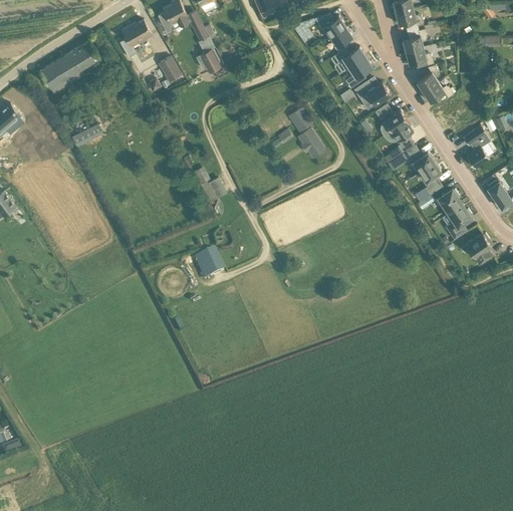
[(165,12),(157,16),(166,33),(188,22),(185,16),(186,15),(178,0),(176,0),(171,3),(172,5),(163,9),(165,12)]
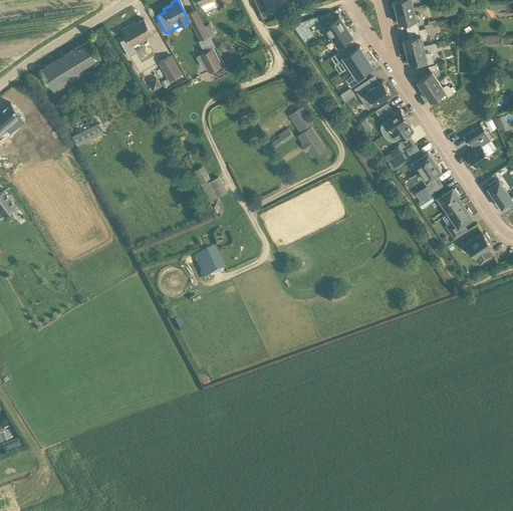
[(252,0),(262,18),(287,6),(284,0),(252,0)]
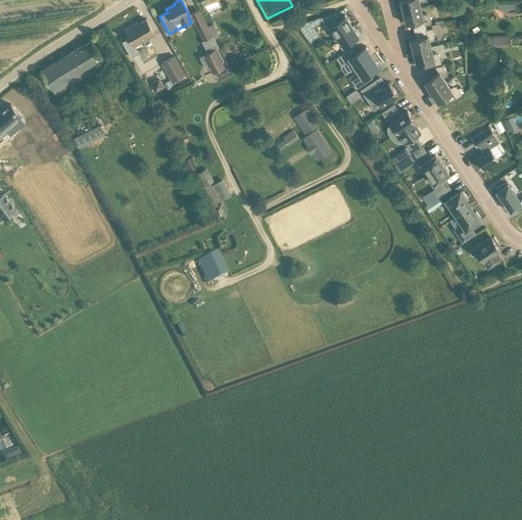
[(422,0),(405,0),(399,2),(402,14),(421,9),(419,2),(422,2),(422,0)]
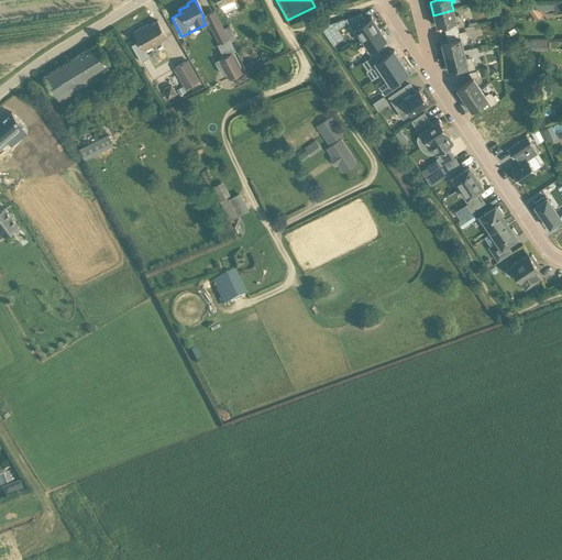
[(561,3),(552,4),(552,17),(561,15),(561,3)]
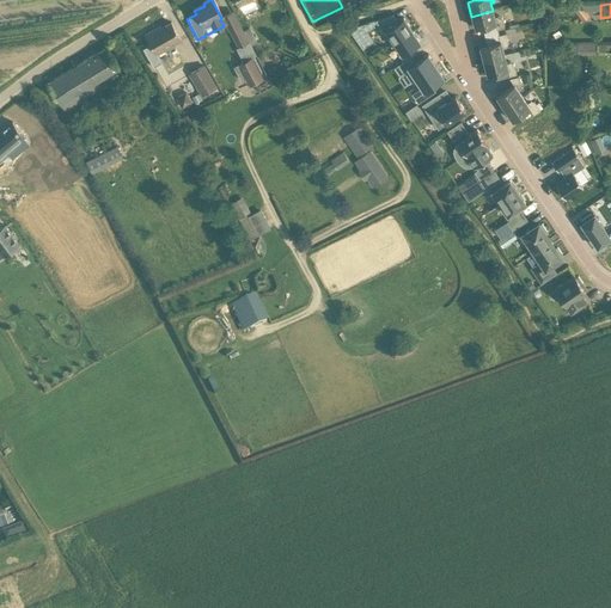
[(580,6),(573,11),(581,24),(590,18),(580,6)]
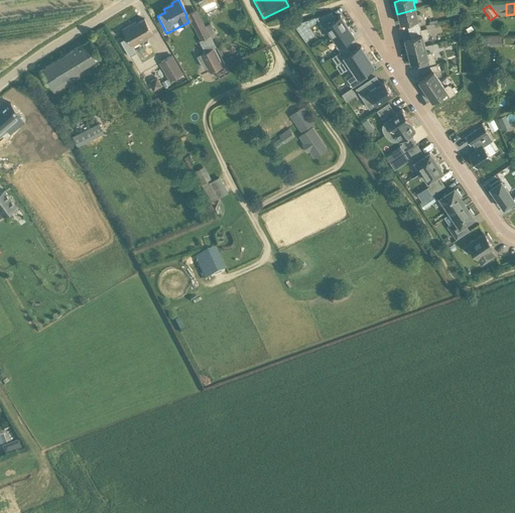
[(415,9),(397,14),(400,25),(405,24),(408,31),(419,29),(418,26),(425,24),(423,17),(422,15),(417,17),(415,9)]
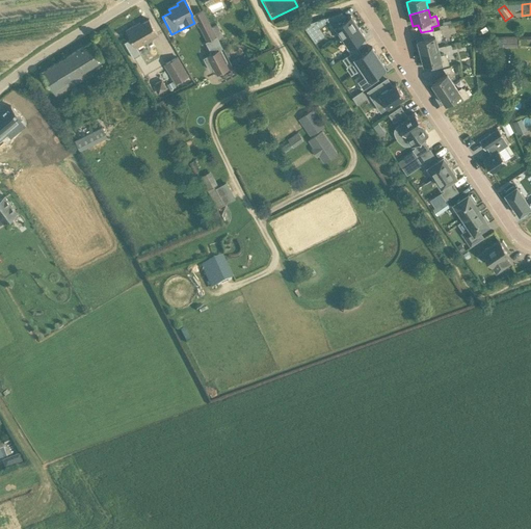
[(340,15),(325,20),(339,40),(341,38),(357,28),(350,17),(344,21),(340,15)]
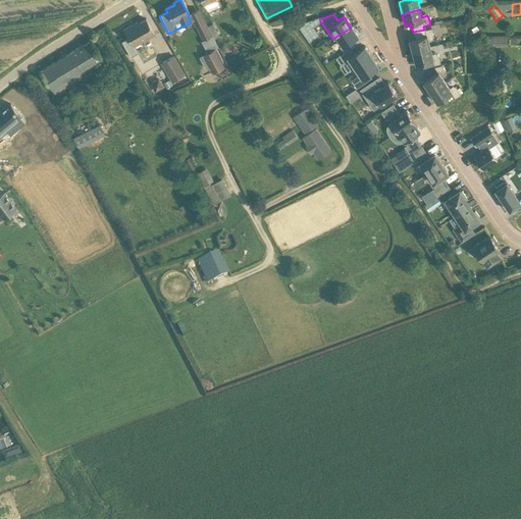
[(123,32),(128,41),(133,49),(154,37),(145,21),(138,26),(137,24),(123,32)]
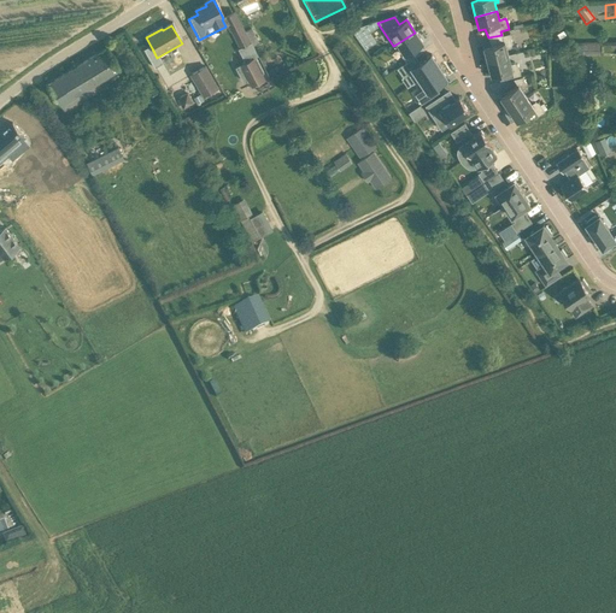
[(230,34),(239,52),(251,45),(248,41),(245,34),(241,28),(230,34)]
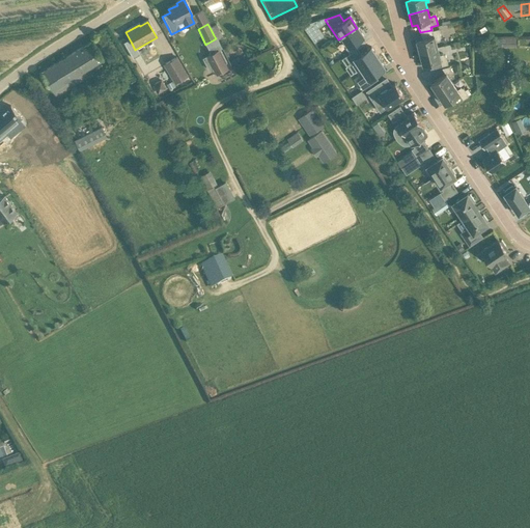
[(357,28),(340,38),(347,49),(363,37),(357,28)]
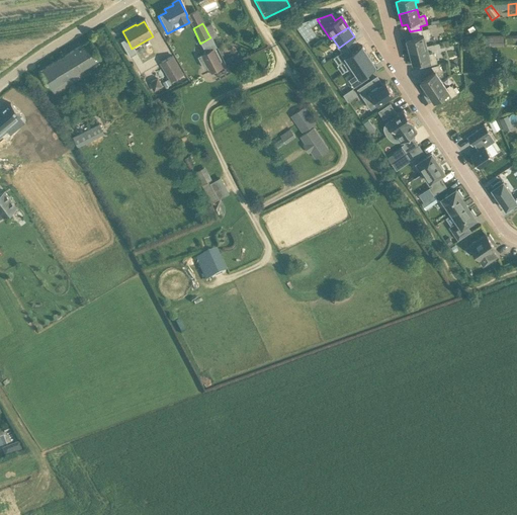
[(412,39),(406,41),(409,53),(427,49),(425,41),(428,40),(429,38),(428,29),(421,31),(421,29),(410,31),(412,39)]
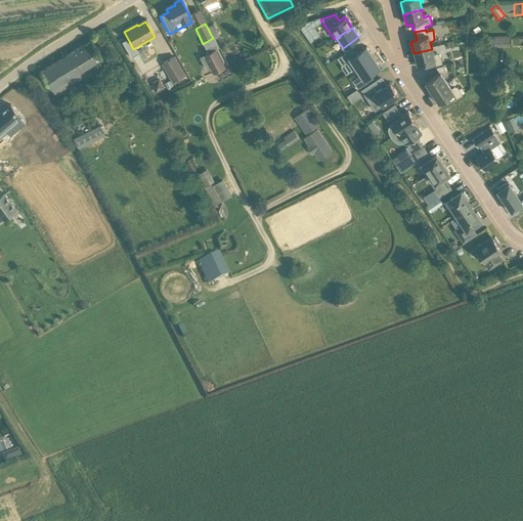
[(494,41),(494,49),(511,49),(511,40),(494,41)]
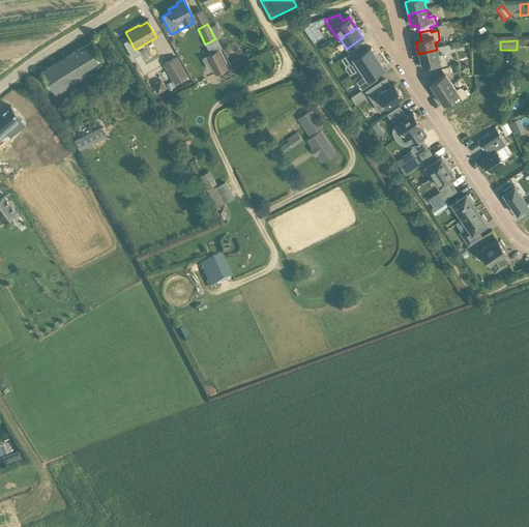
[(40,74),(56,98),(87,80),(83,72),(101,61),(90,44),(40,74)]
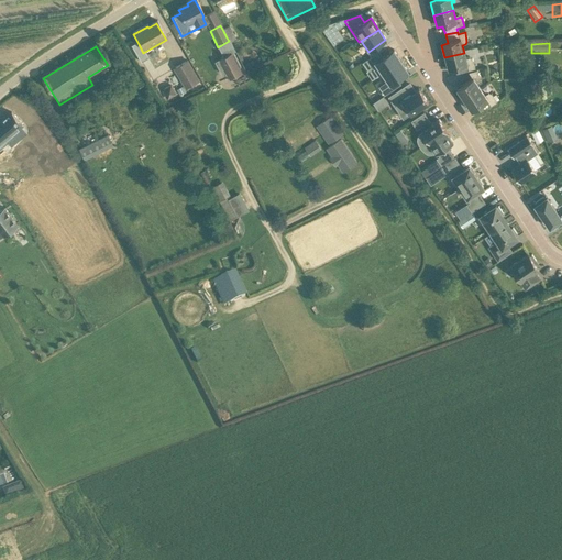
[(392,52),(374,64),(381,75),(399,63),(392,52)]
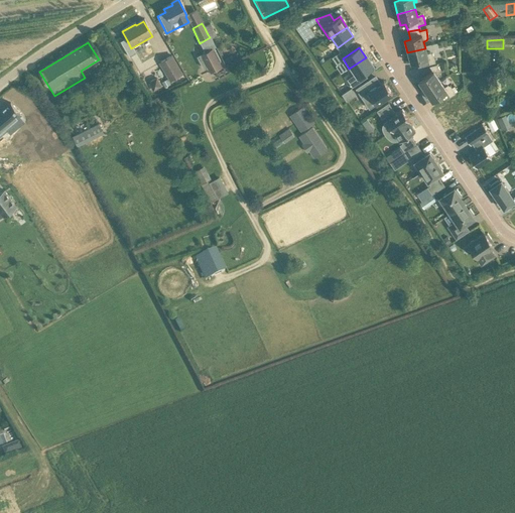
[(430,54),(426,55),(425,48),(407,52),(410,65),(416,62),(417,69),(434,65),(432,55),(430,54)]
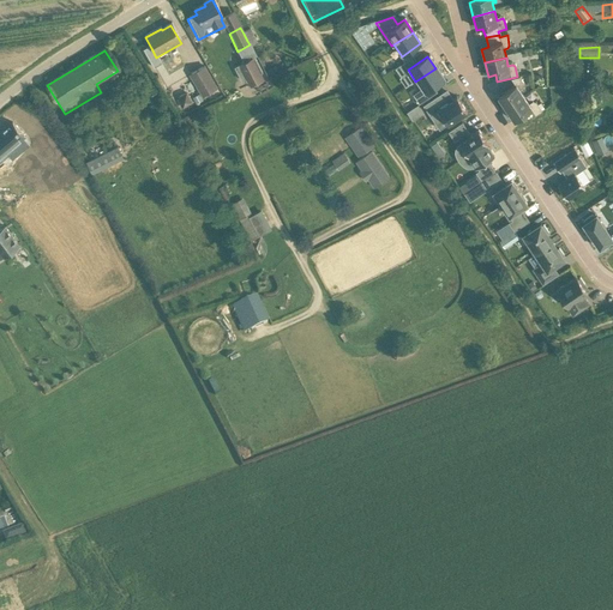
[(254,59),(234,70),(241,83),(246,80),(251,88),(262,82),(259,76),(263,74),(254,59)]
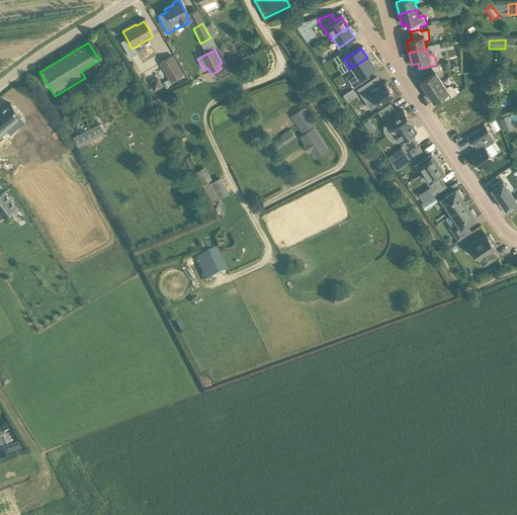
[(159,66),(170,85),(184,77),(173,58),(159,66)]
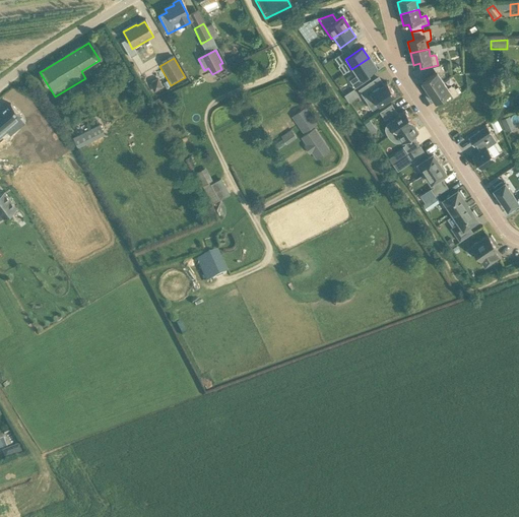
[(369,58),(351,69),(359,79),(376,68),(369,58)]
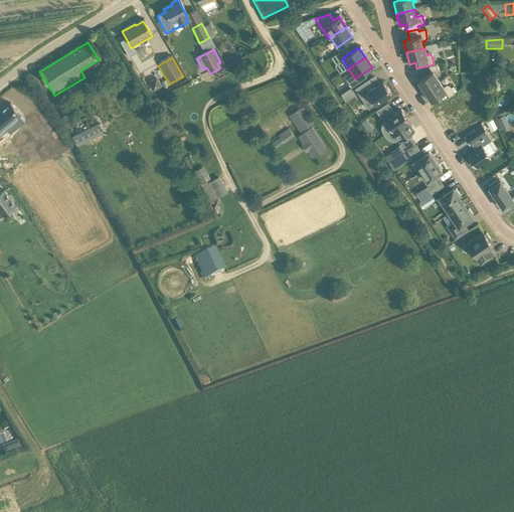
[(436,76),(438,75),(439,71),(435,66),(429,68),(432,73),(416,82),(423,93),(440,82),(436,76)]
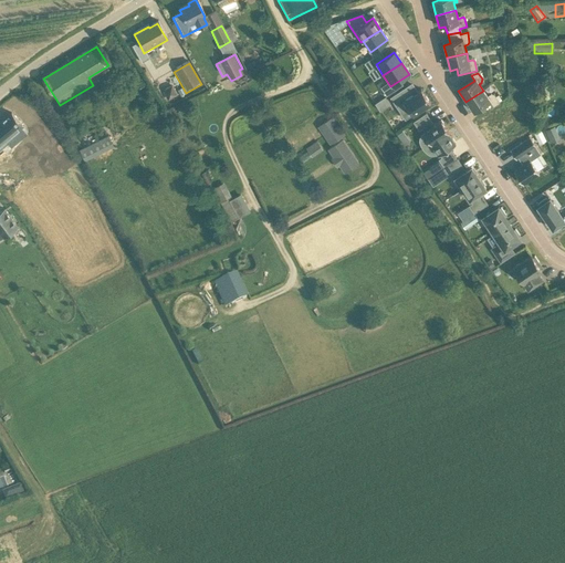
[(170,87),(161,93),(168,102),(177,96),(170,87)]
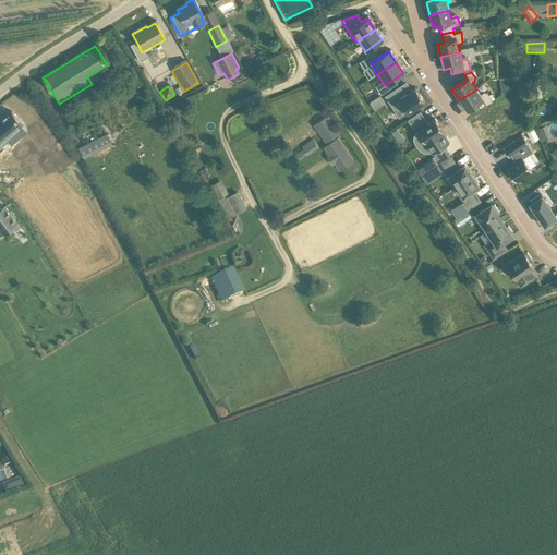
[(396,89),(384,98),(389,107),(398,101),(407,115),(423,104),(414,89),(407,95),(406,94),(400,97),(396,89)]
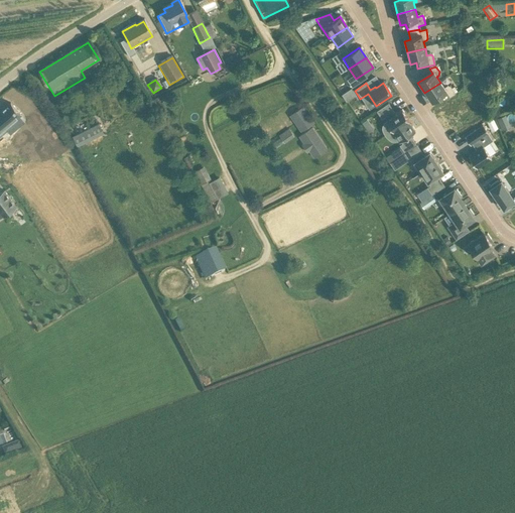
[(447,87),(444,89),(440,83),(424,93),(431,103),(445,94),(449,98),(455,95),(449,87),(447,87)]
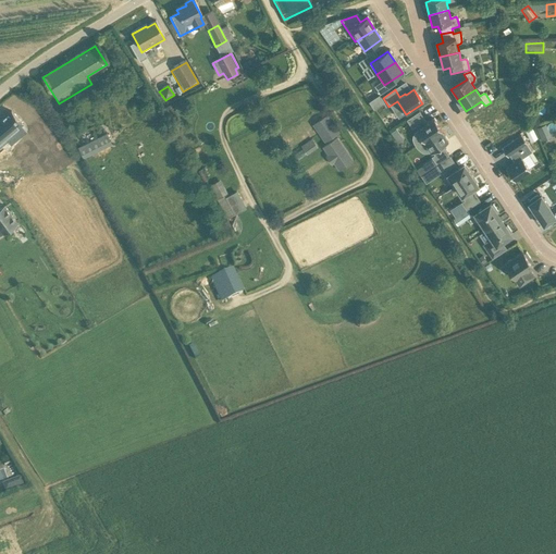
[(381,99),(371,107),(374,112),(384,105),(381,99)]
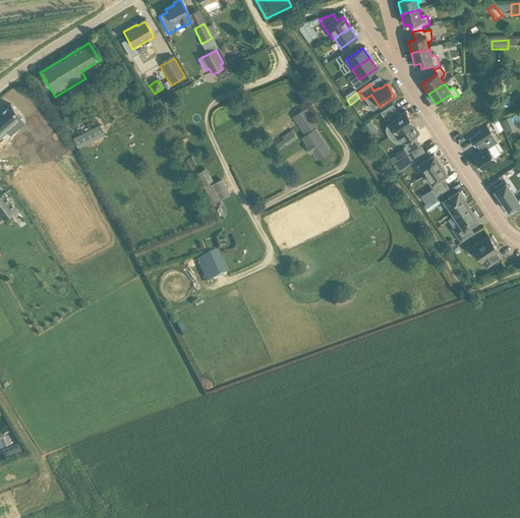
[(466,134),(484,122),(476,111),(472,114),(466,105),(445,119),(455,133),(462,128),(463,129),(465,128),(468,132),(466,133),(466,134)]
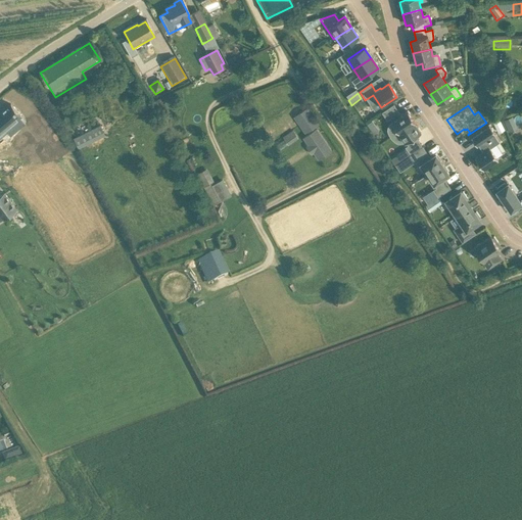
[(19,117),(10,106),(1,114),(0,113),(0,138),(6,133),(4,131),(19,117)]
